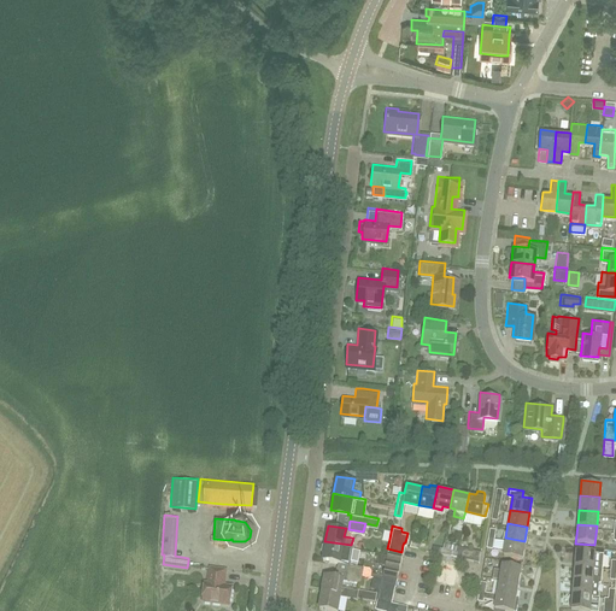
[(493,535),(491,545),(504,547),(505,538),(493,535)]
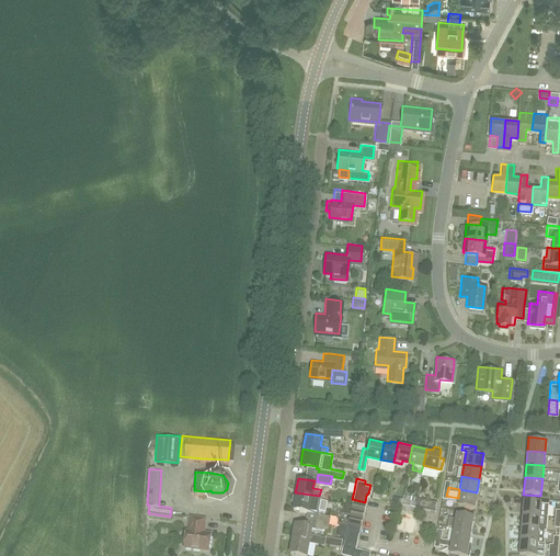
[(473,510),(477,492),(459,489),(458,498),(456,507),(473,510)]
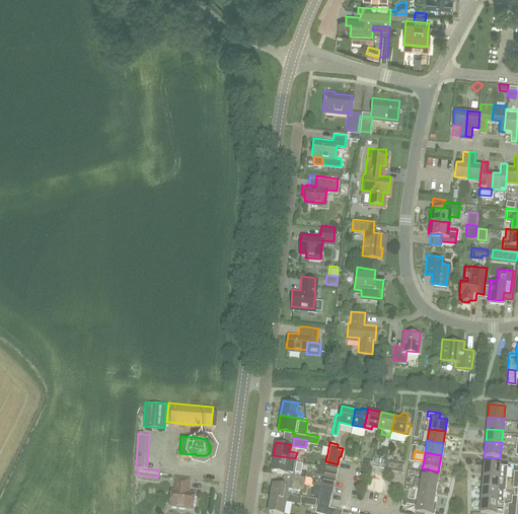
[(295,458),(273,455),(272,454),(270,456),(269,460),(270,462),(272,462),(271,468),(283,471),(283,473),(282,473),(282,476),(291,479),(304,481),(304,482),(311,483),(320,485),(320,481),(311,480),(312,478),(310,475),(292,472),(295,458)]
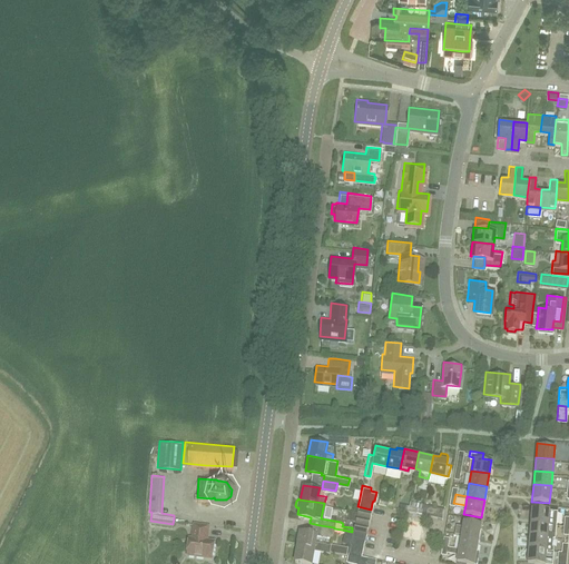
[(438,504),(437,508),(429,506),(429,504),(422,503),(421,511),(442,516),(444,505),(438,504)]
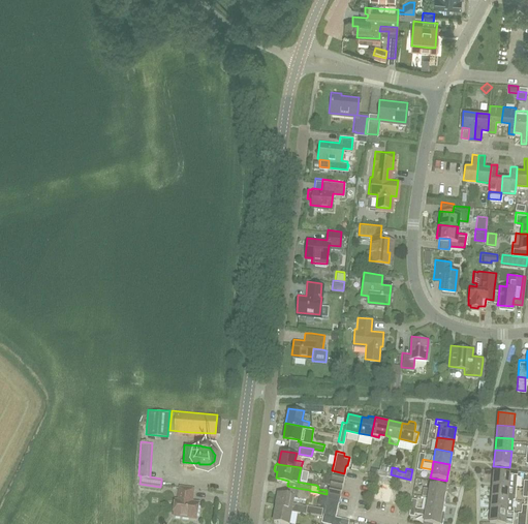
[(343,480),(344,473),(332,470),(331,476),(343,480)]
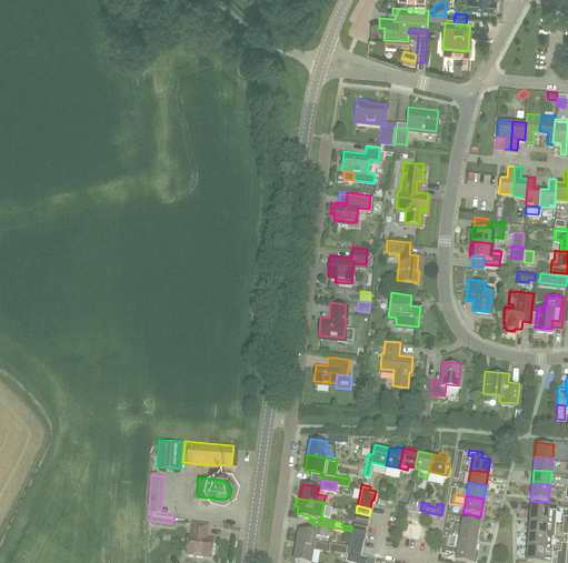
[(529,519),(547,520),(548,506),(530,505),(529,519)]
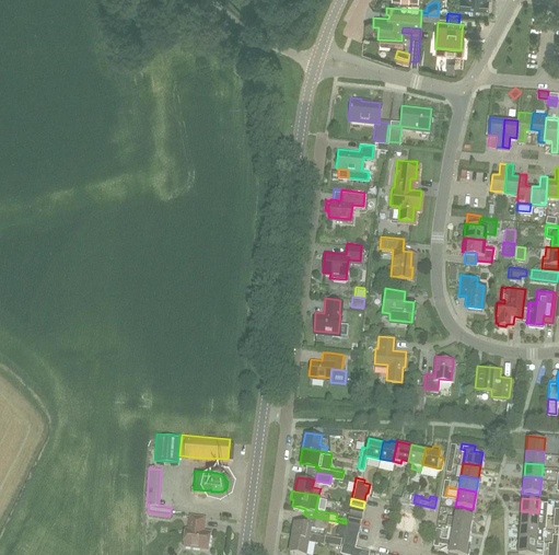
[(361,515),(363,508),(350,505),(349,512),(361,515)]
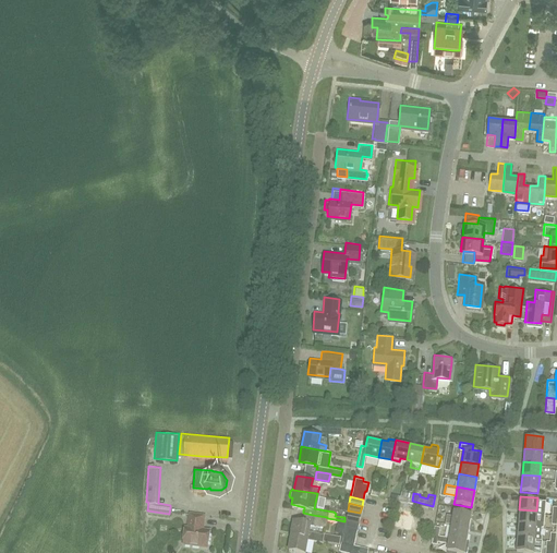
[(451,521),(468,525),(471,507),(453,504),(452,514),(446,513),(445,520),(451,521)]
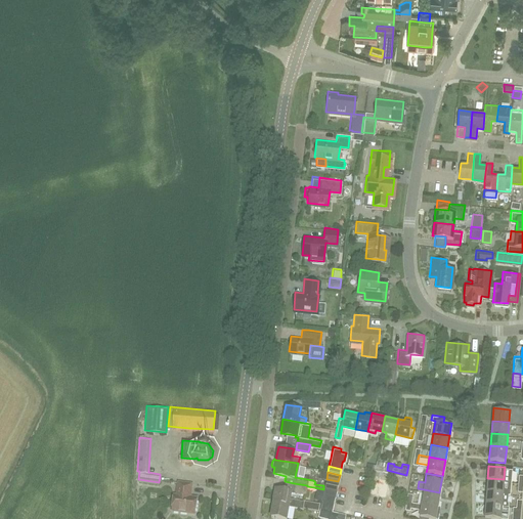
[(504,479),(487,478),(486,490),(503,491),(504,479)]
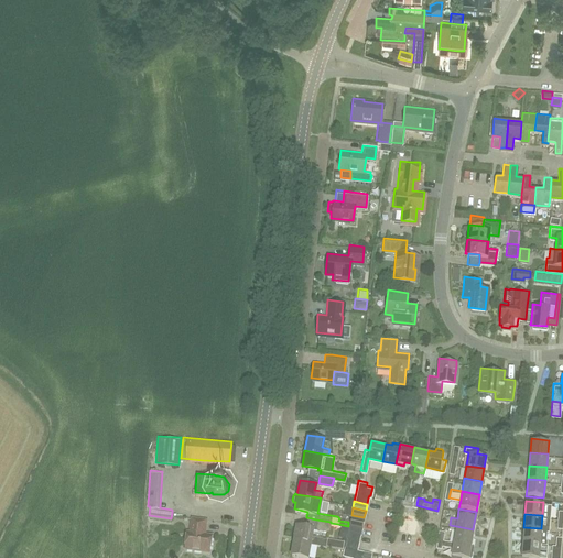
[(186,529),(184,545),(208,548),(210,532),(204,532),(204,527),(205,517),(191,515),(190,529),(186,529)]
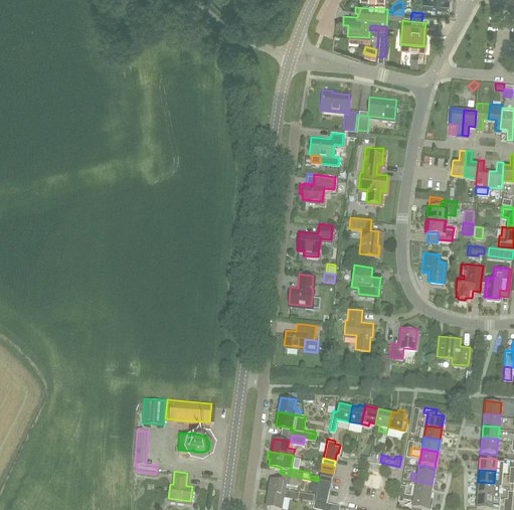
[(331,480),(332,473),(321,471),(319,477),(331,480)]
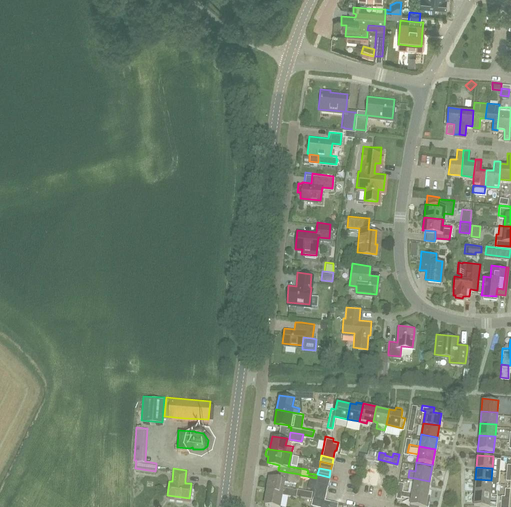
[(286,479),(293,480),(298,481),(300,475),(300,474),(287,472),(286,479)]
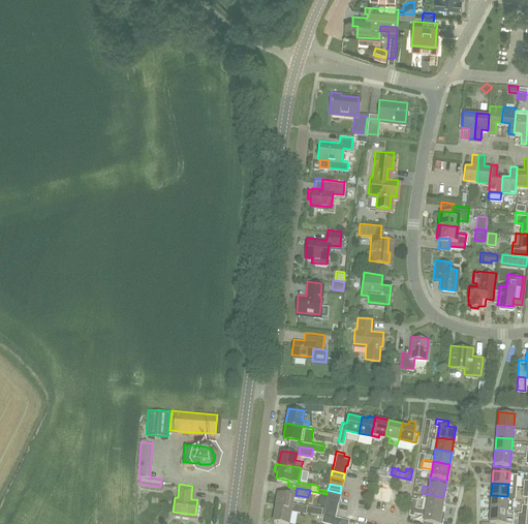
[(340,493),(328,490),(327,490),(327,494),(327,497),(339,499),(340,493)]
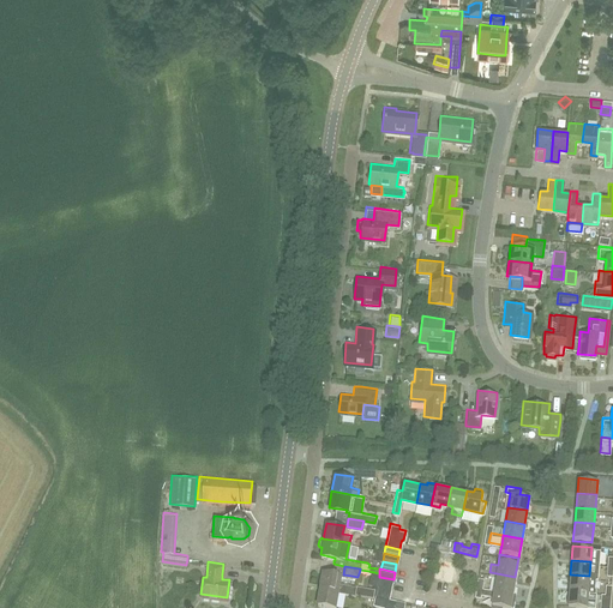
[(320,579),(319,587),(337,589),(354,593),(356,584),(350,583),(338,581),(340,573),(332,572),(323,570),(322,572),(319,572),(318,579),(320,579)]
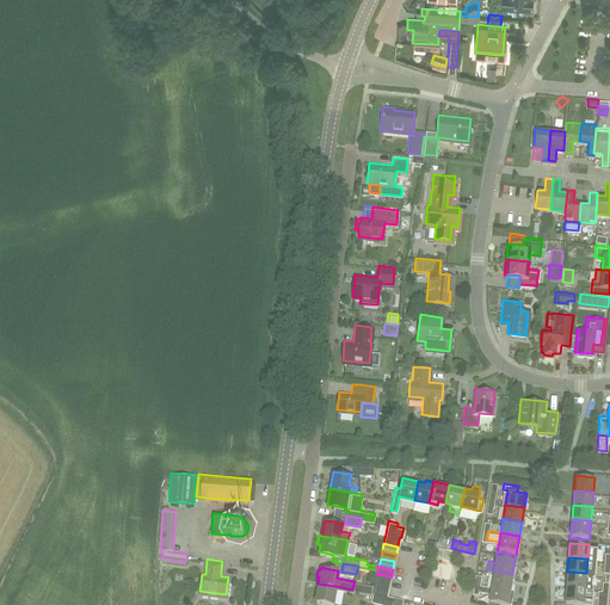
[(510,587),(512,574),(494,570),(491,585),(510,587)]
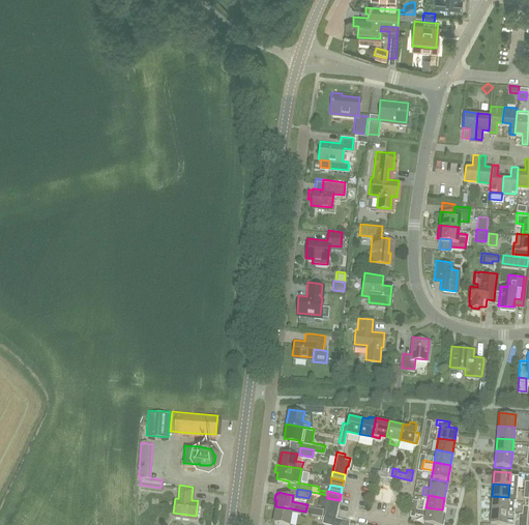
[(508,497),(492,496),(491,508),(507,509),(508,497)]
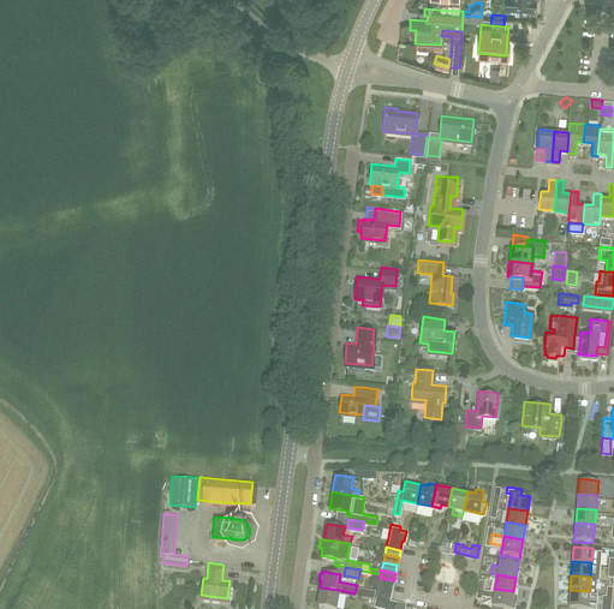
[(392,589),(394,580),(380,578),(377,585),(392,589)]
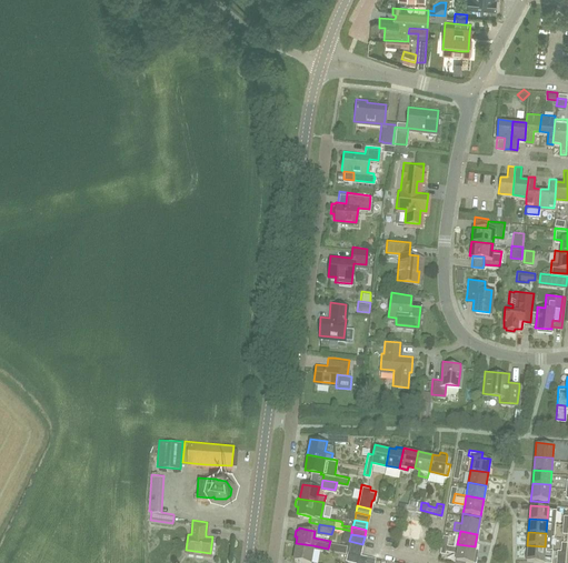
[(347,543),(330,540),(329,548),(346,551),(347,543)]
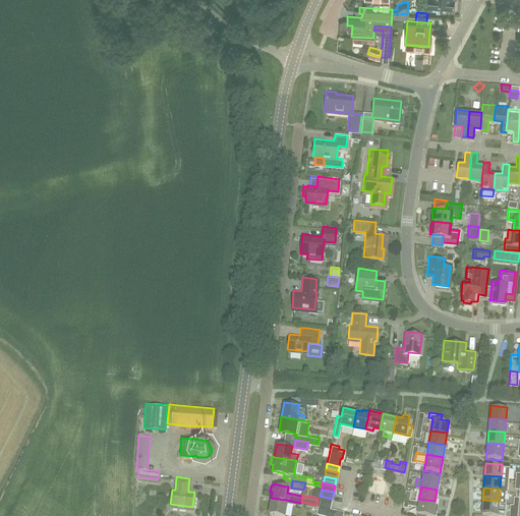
[(330,506),(332,499),(320,496),(319,504),(325,505),(328,506),(330,506)]
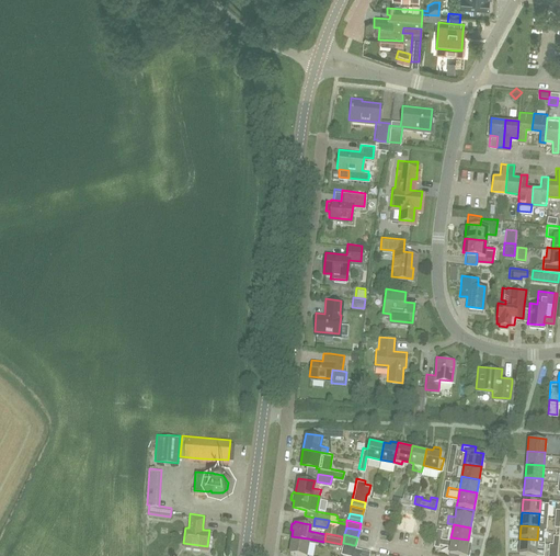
[(440,537),(440,535),(434,534),(433,545),(437,546),(438,543),(449,545),(450,540),(440,537)]
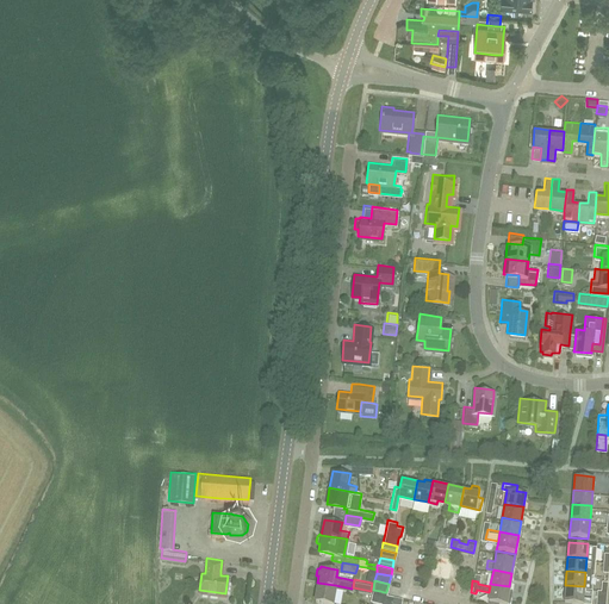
[(333,602),(335,585),(317,583),(315,598),(333,602)]
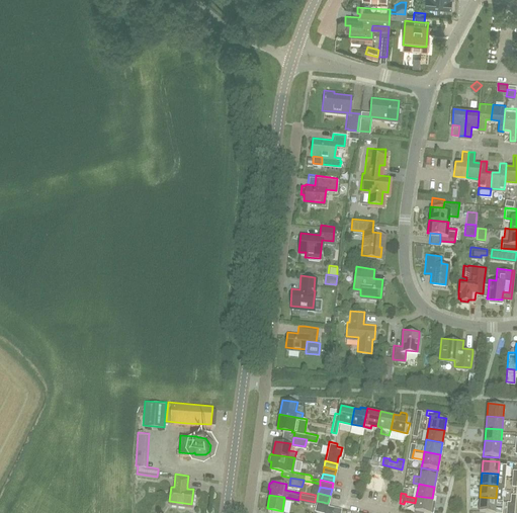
[(420,512),(429,512),(432,498),(416,496),(416,498),(415,503),(414,512),(420,512)]
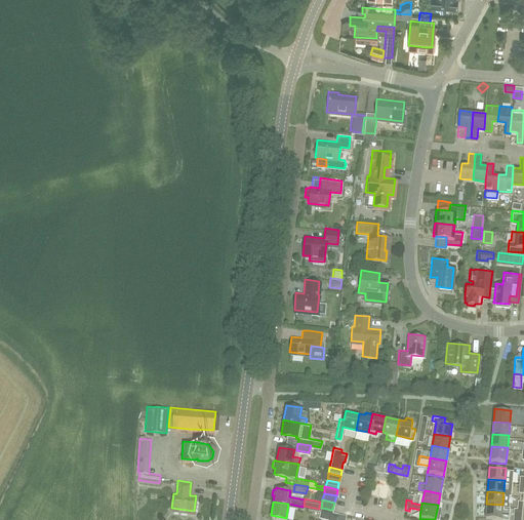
[(484,517),(501,519),(502,505),(486,504),(484,517)]
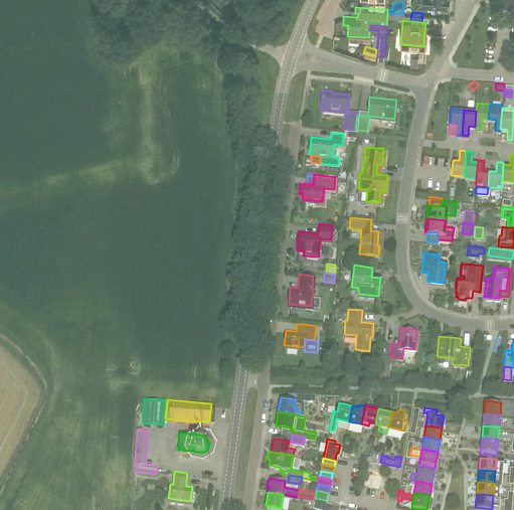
[(510,509),(512,497),(506,496),(503,496),(502,509),(505,509),(510,509)]
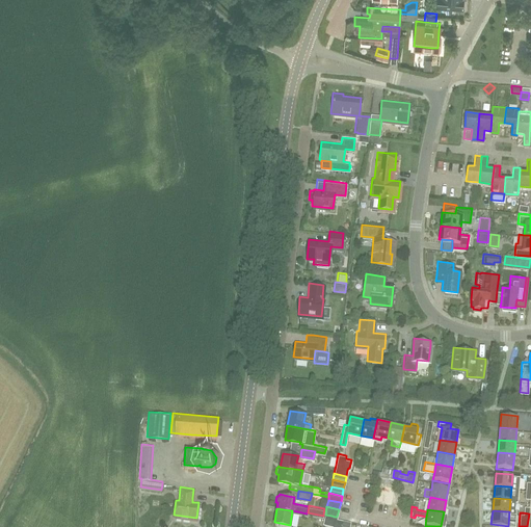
[(337,518),(337,517),(335,517),(332,516),(325,515),(323,523),(333,525),(333,526),(338,526),(340,526),(341,524),(342,519),(337,518)]
